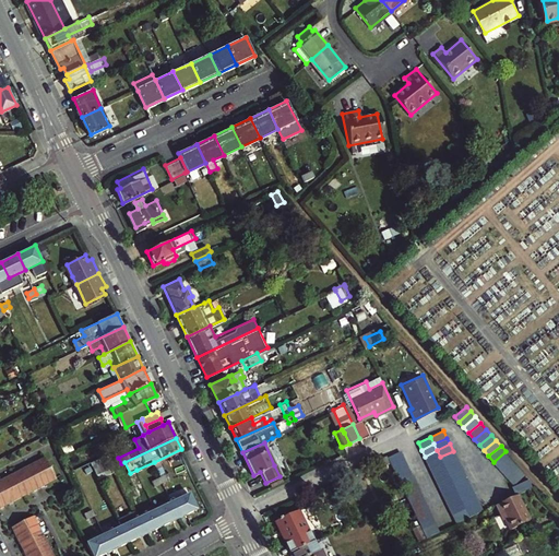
[(428,463),(440,457),(437,450),(425,457),(428,463)]
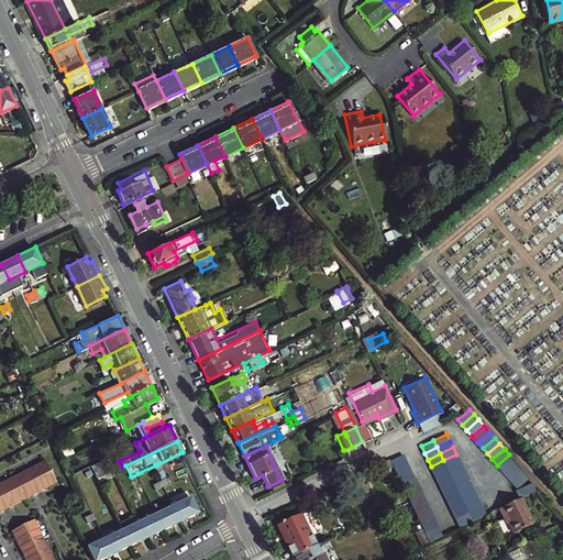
[(394,468),(406,461),(403,454),(390,461),(394,468)]
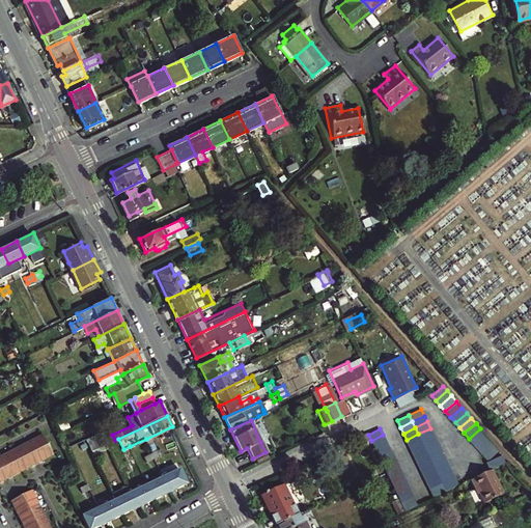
[(421,440),(434,434),(430,428),(418,434),(421,440)]
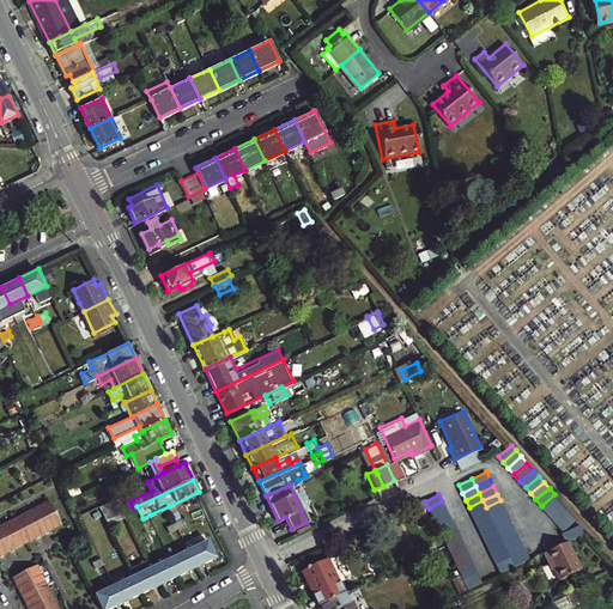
[(546,512),(560,500),(554,494),(541,506),(546,512)]
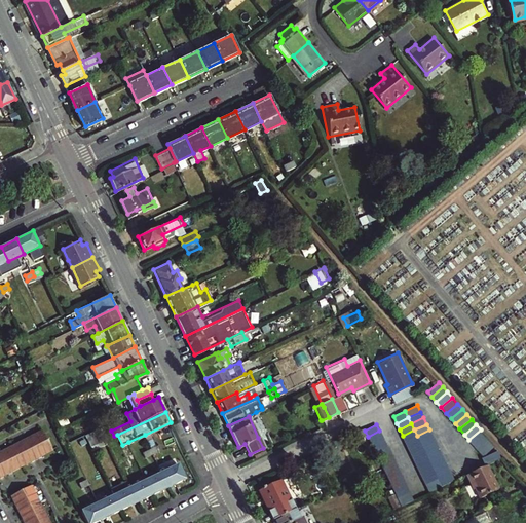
[(52,448),(43,430),(29,438),(38,455),(52,448)]
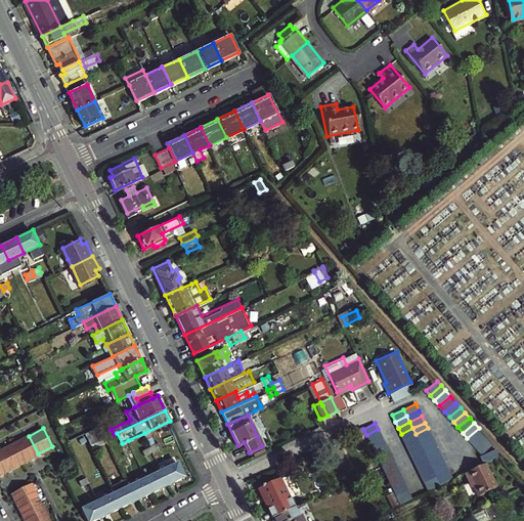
[(364,434),(361,428),(352,432),(355,438),(364,434)]
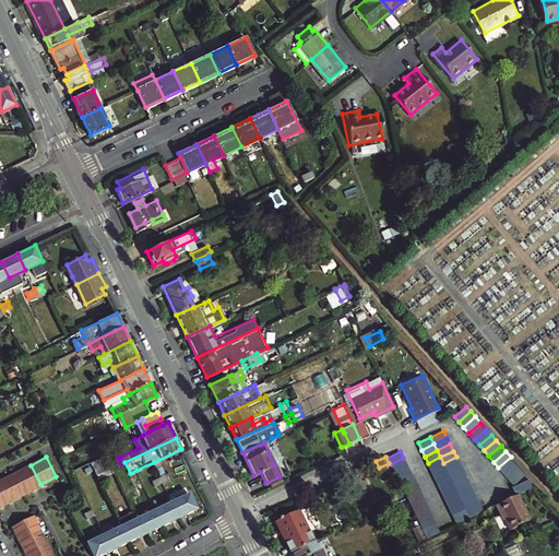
[(430,470),(443,463),(440,457),(428,463),(430,470)]
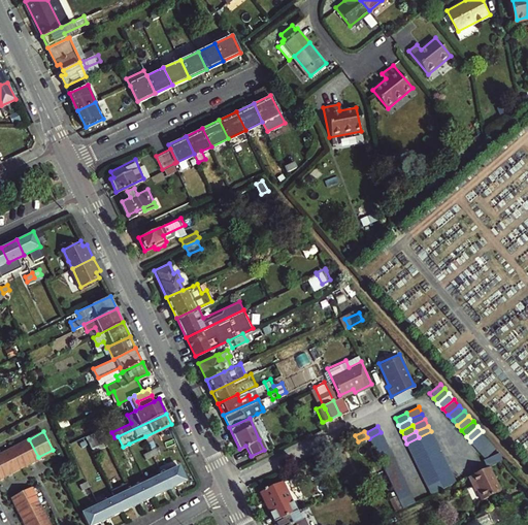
[(422,444),(434,437),(431,431),(419,437),(422,444)]
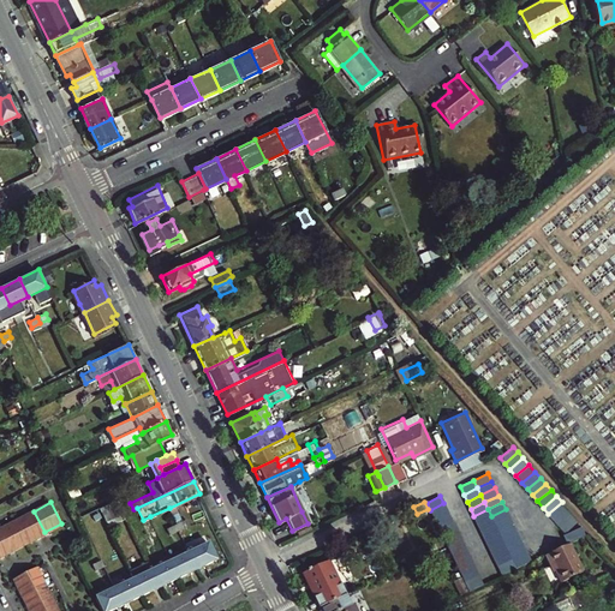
[(553,519),(567,508),(562,502),(548,514),(553,519)]
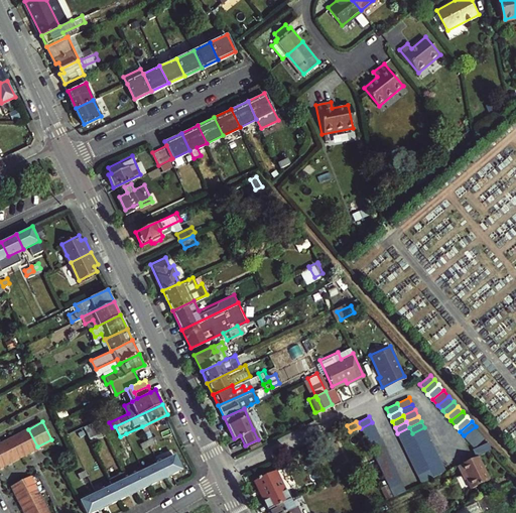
[(364,434),(375,428),(372,422),(361,428),(364,434)]
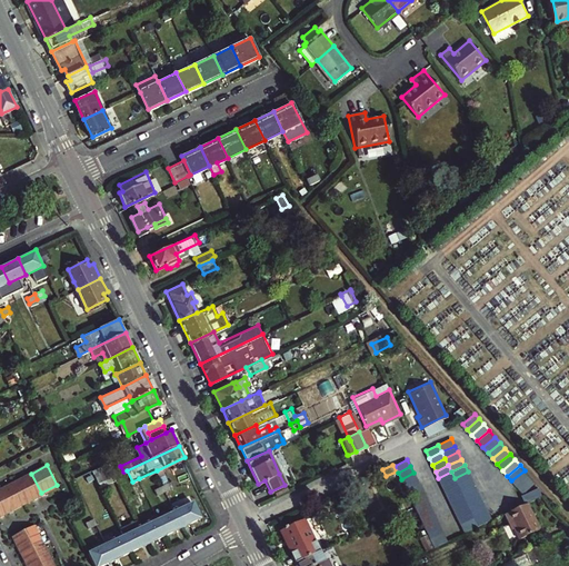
[(517,487),(530,476),(525,470),(511,480),(517,487)]
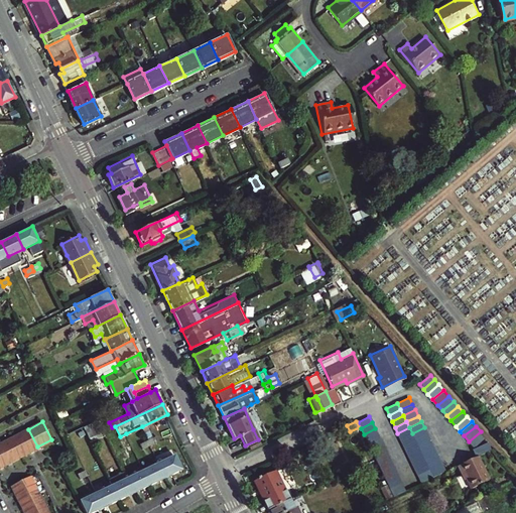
[(400,439),(412,433),(409,427),(397,433),(400,439)]
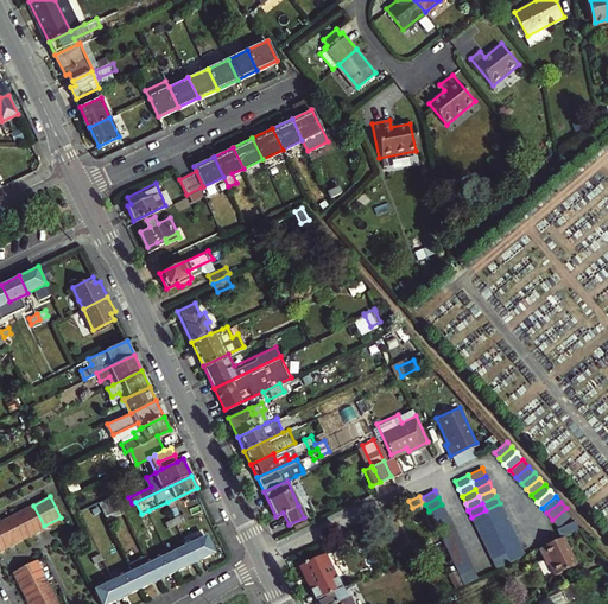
[(489,517),(504,512),(500,503),(486,510),(489,517)]
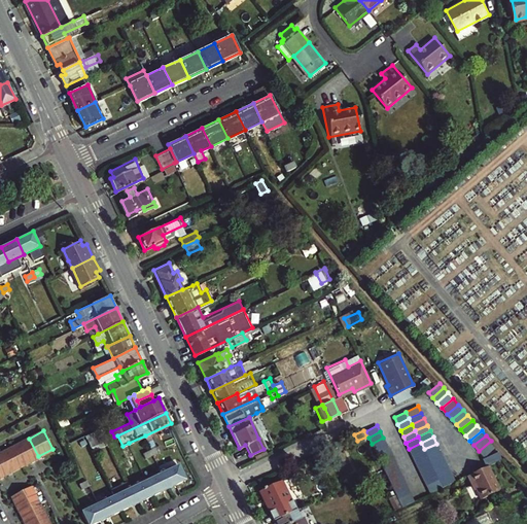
[(375,450),(386,444),(383,438),(372,444),(375,450)]
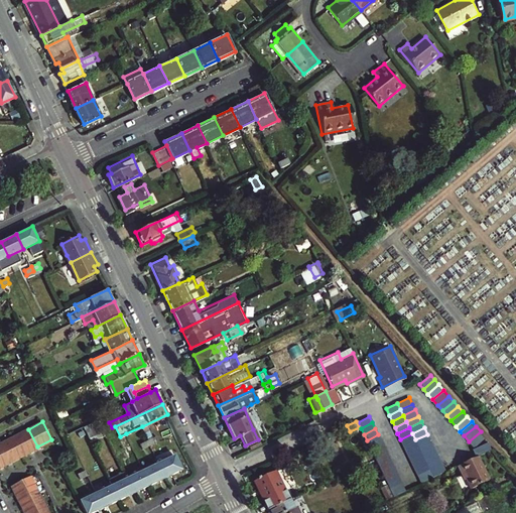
[(37,446),(28,429),(12,437),(22,455),(37,446)]
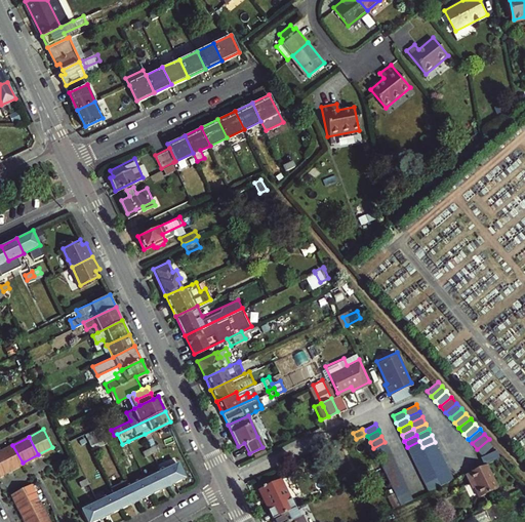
[(482,454),(493,444),(489,439),(477,449),(482,454)]
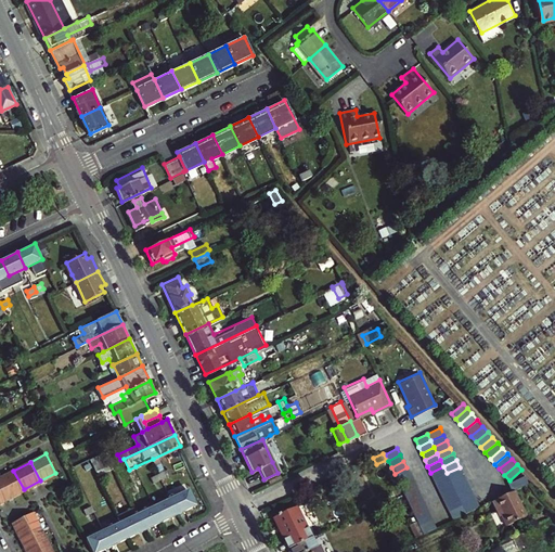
[(140,476),(136,466),(129,470),(133,479),(140,476)]
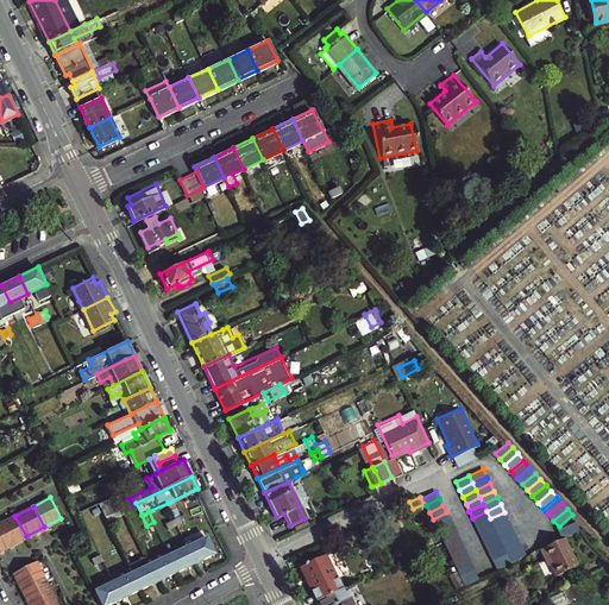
[(476,525),(490,518),(487,511),(472,518),(476,525)]
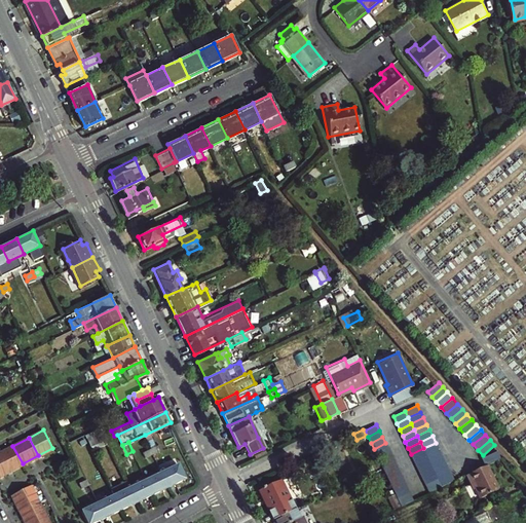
[(377,455),(388,449),(385,443),(374,449),(377,455)]
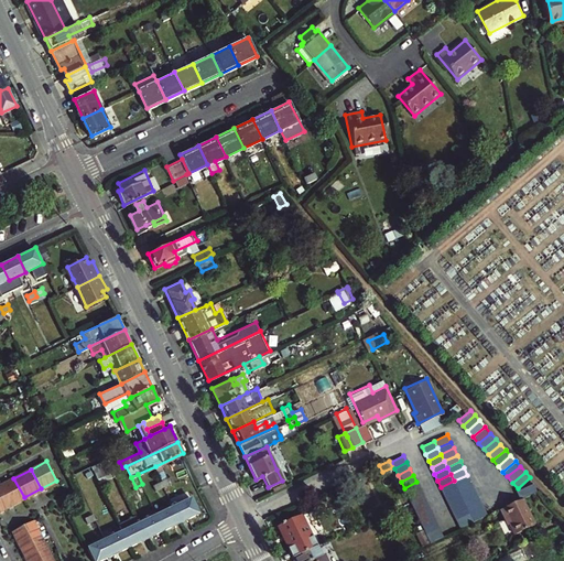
[(457,488),(470,482),(467,475),(454,481),(457,488)]
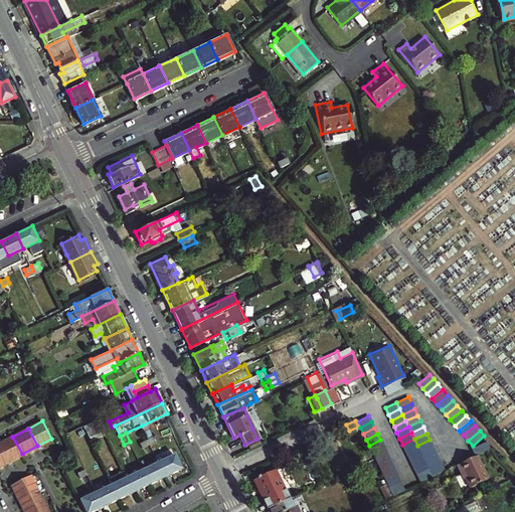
[(157,440),(154,435),(148,438),(150,443),(157,440)]
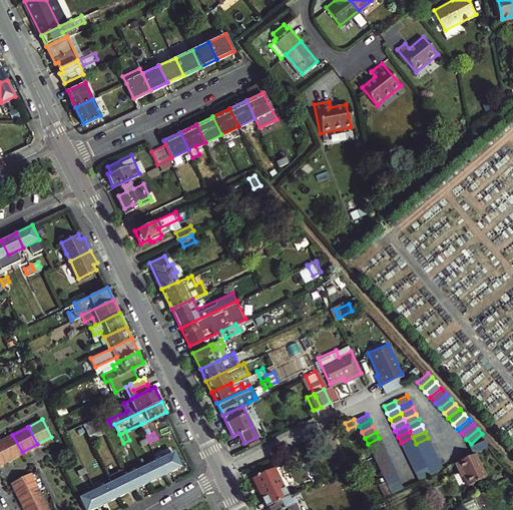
[(22,452),(12,435),(0,441),(0,447),(7,460),(22,452)]
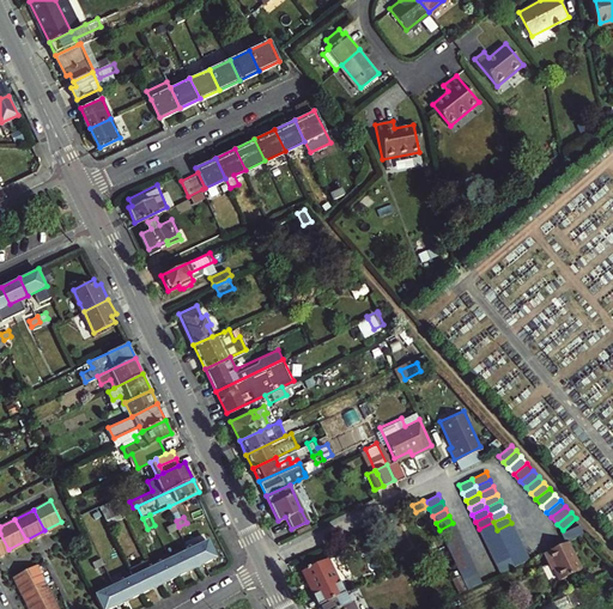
[(170,530),(178,527),(176,521),(168,524),(170,530)]
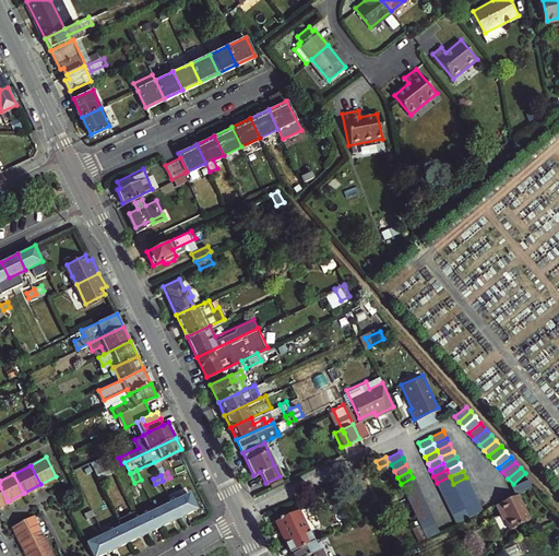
[(440,489),(453,484),(450,476),(437,483),(440,489)]
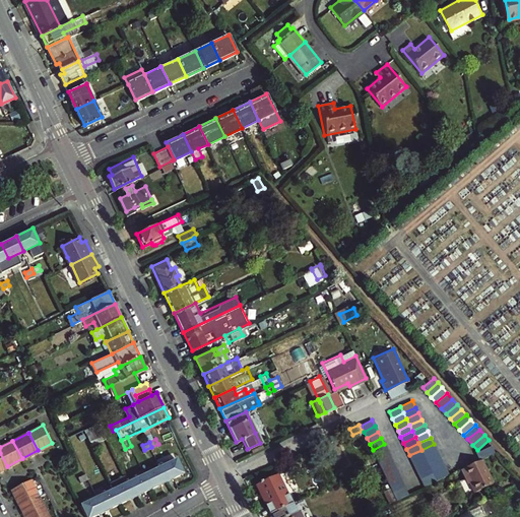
[(376,456),(387,451),(384,444),(373,450),(376,456)]
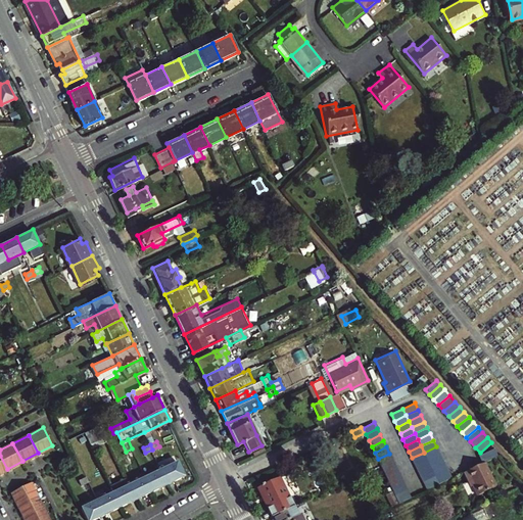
[(427,459),(439,453),(436,446),(424,453),(427,459)]
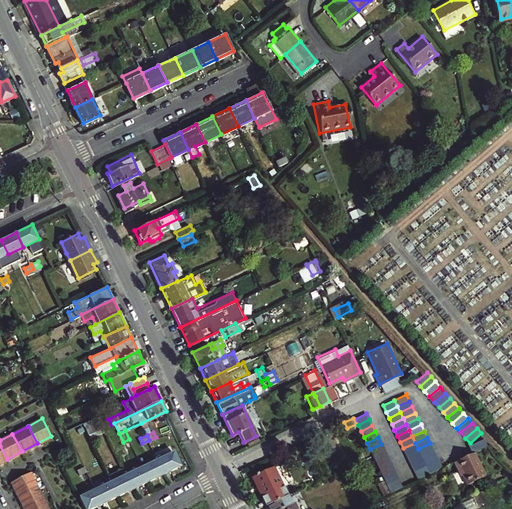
[(476,450),(487,445),(484,438),(469,445),(473,452),(476,450)]
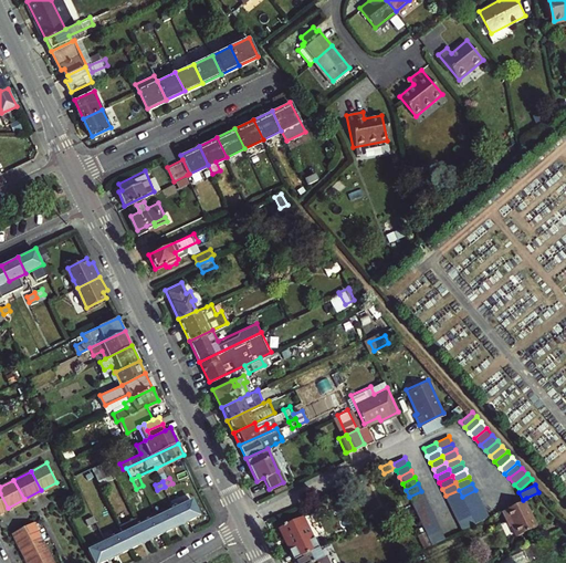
[(449,502),(462,497),(459,490),(446,496),(449,502)]
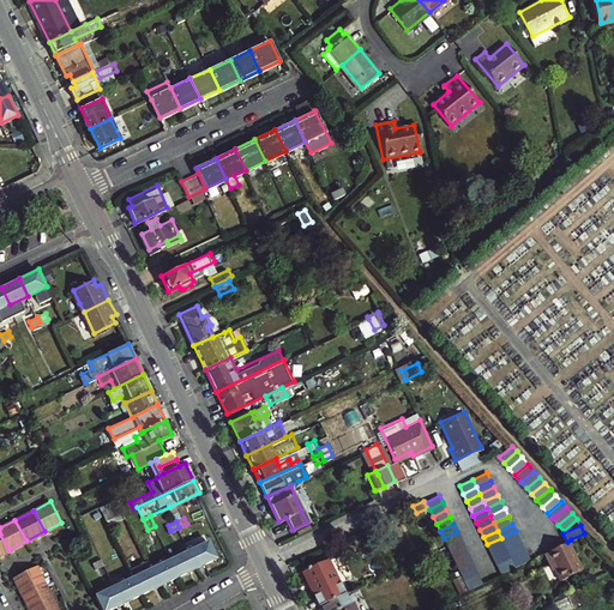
[(505,545),(519,538),(516,531),(501,538),(505,545)]
